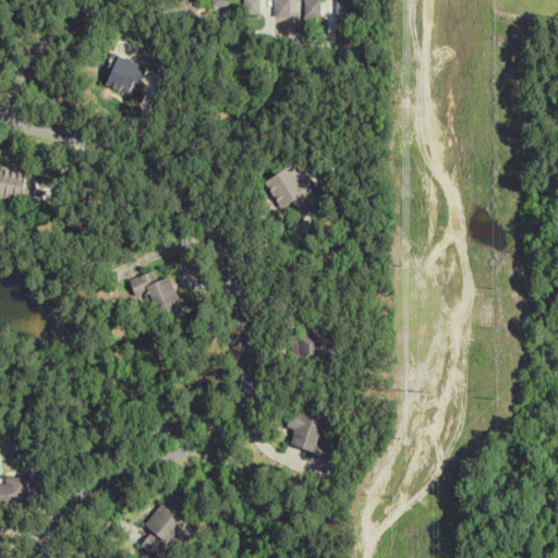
[(258,14),(257,0),(242,0),(242,14),(258,14)]
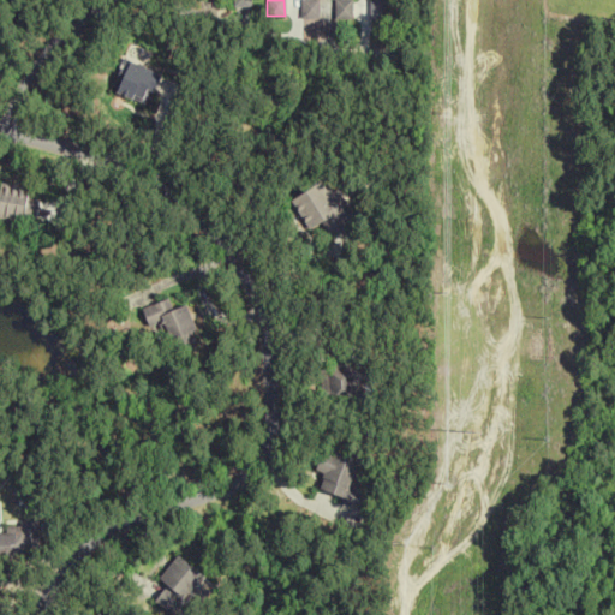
[(300,0),(300,19),(318,19),(317,0),(300,0)]
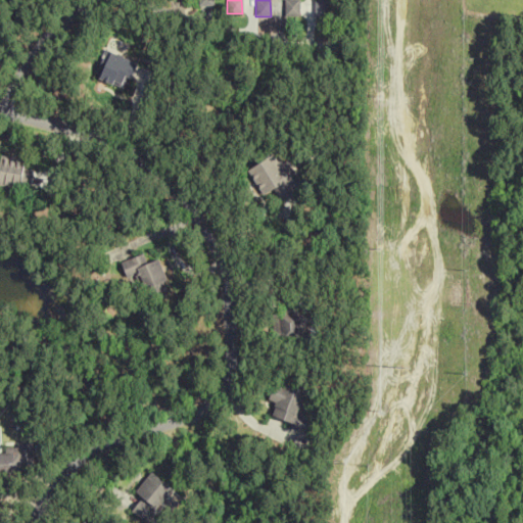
[(283,0),(284,17),(299,17),(299,0),(283,0)]
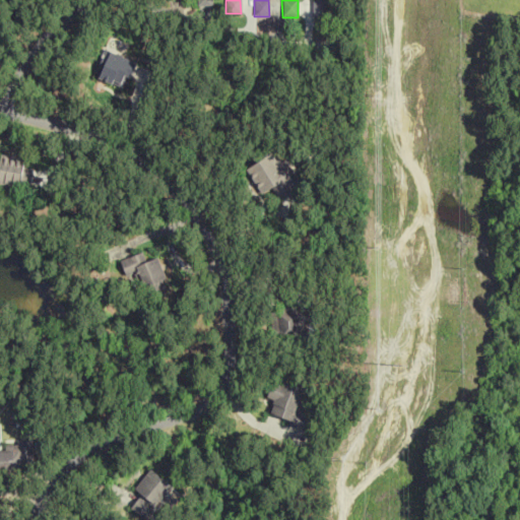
[(328,0),(312,0),(312,17),(328,17),(328,0)]
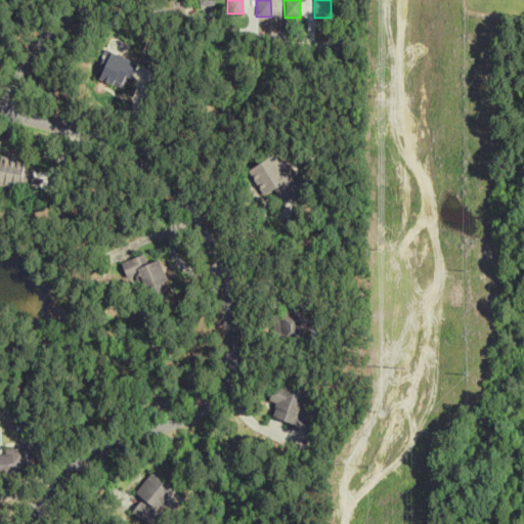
[(130,89),(137,61),(111,54),(103,83),(130,89)]
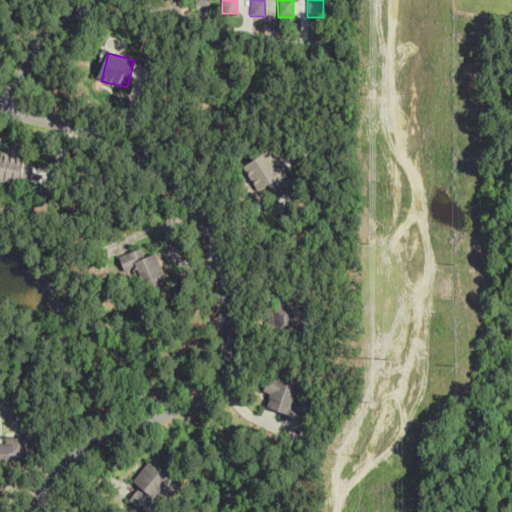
[(257,192),(271,186),(276,198),(293,192),(280,155),(271,158),(266,143),(243,152),(257,192)]
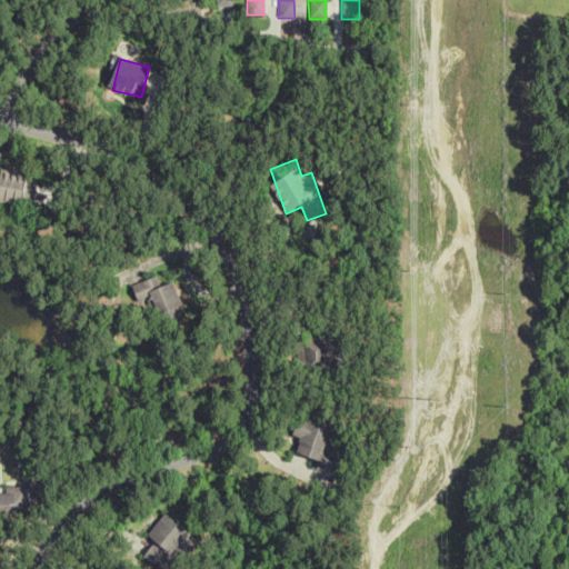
[(39,178),(1,170),(0,176),(0,202),(32,210),(39,178)]
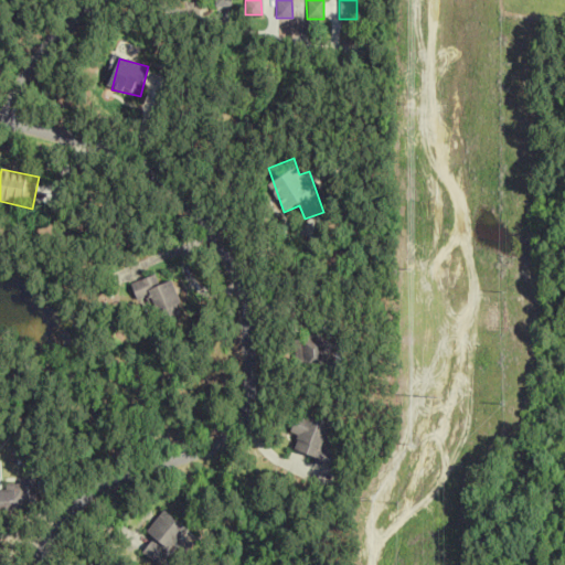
[(132,284),(137,300),(152,296),(160,324),(185,317),(174,280),(159,285),(157,276),(132,284)]
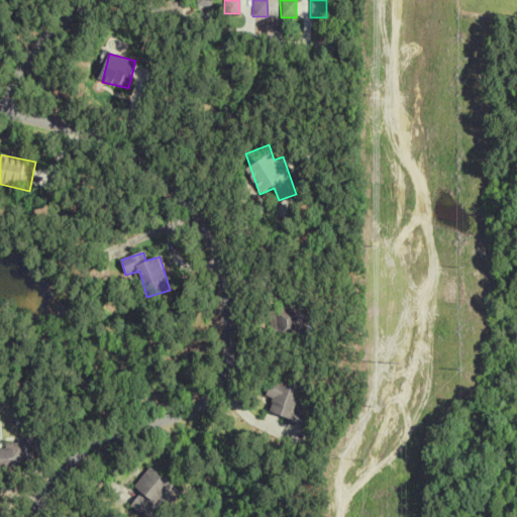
[(273,335),(312,334),(312,304),(273,305),(273,335)]
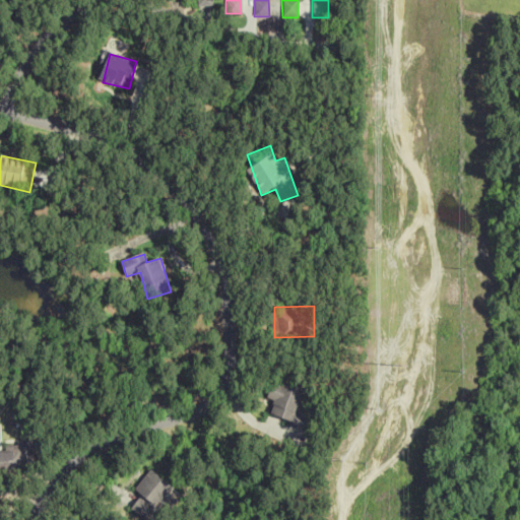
[(315,418),(301,412),(309,391),(277,379),(270,398),(276,401),(271,415),(311,431),(315,418)]
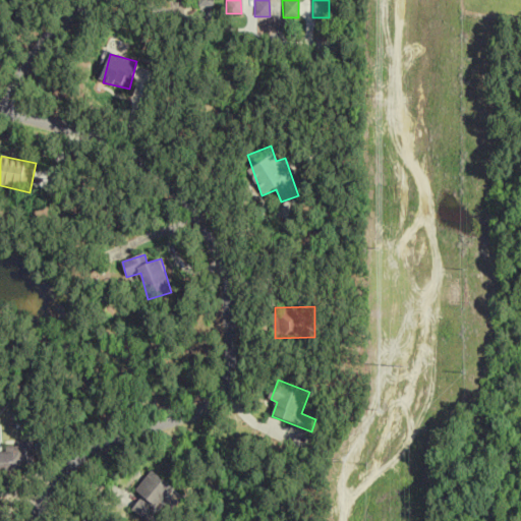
[(36,444),(6,445),(6,450),(0,450),(0,472),(37,471),(36,444)]
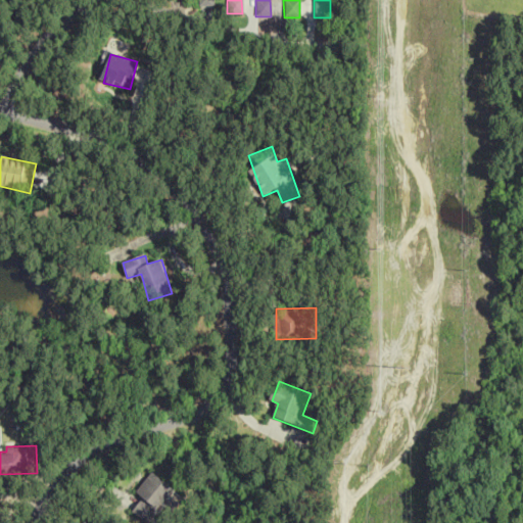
[(145,500),(134,514),(146,522),(151,522),(177,489),(153,473),(138,494),(145,500)]
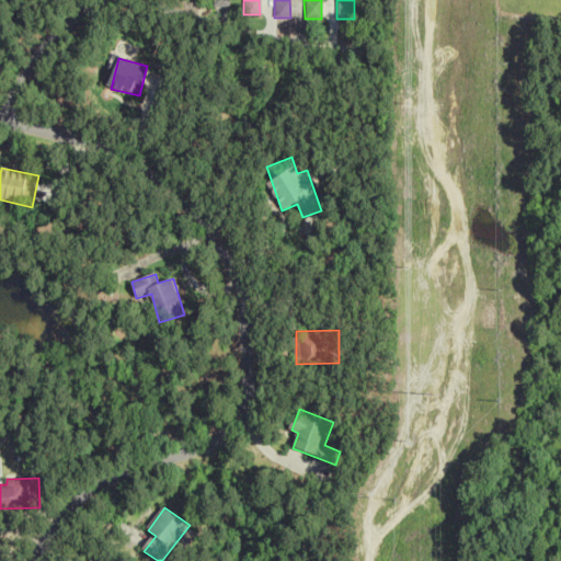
All buildings are outlined.
